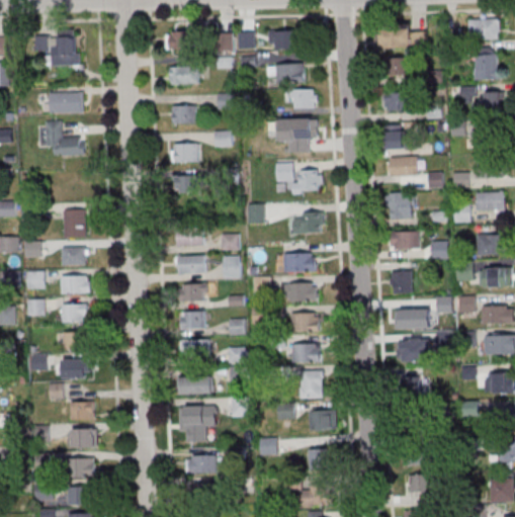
[(466,40),(495,40),(495,20),(466,20),(466,40)]
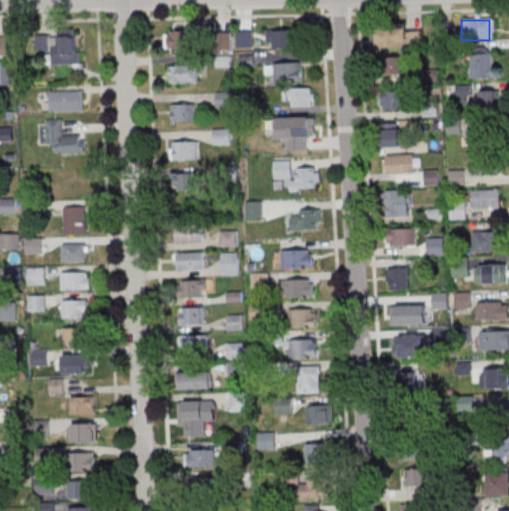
[(373,27),(374,48),(405,47),(405,26),(373,27)]
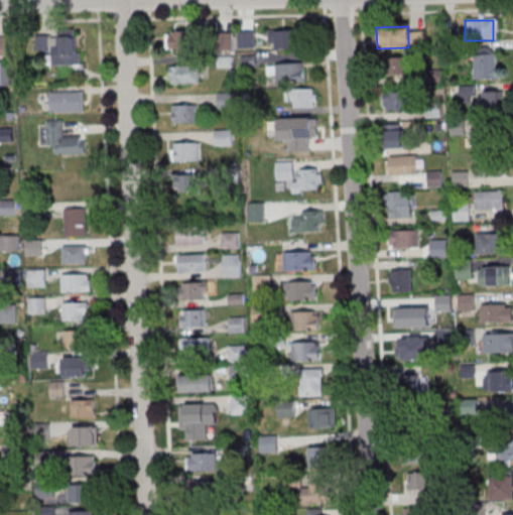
[(266,31),(266,49),(296,49),(296,31),(266,31)]
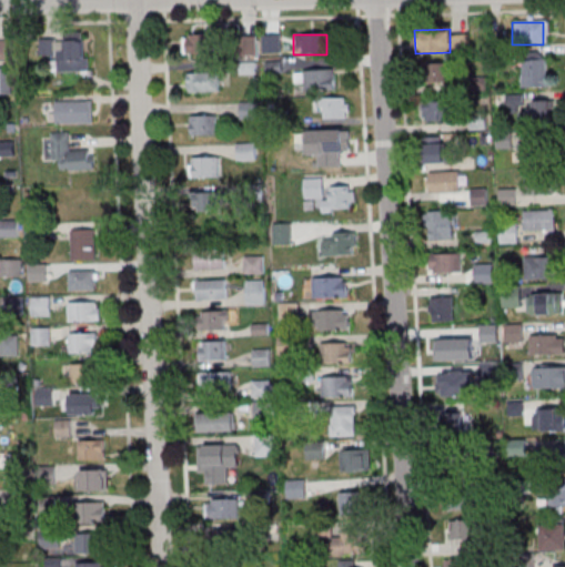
[(181,56),(212,56),(212,36),(181,36),(181,56)]
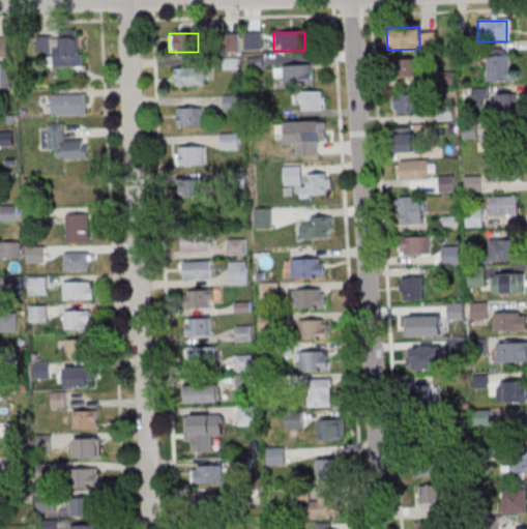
[(0,57),(8,57),(7,38),(0,37),(0,57)]
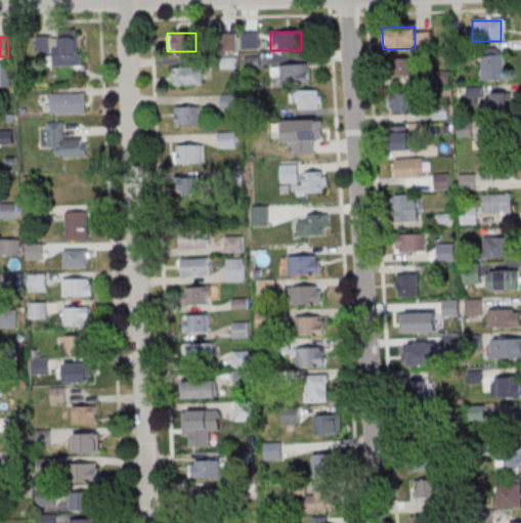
[(47,70),(78,69),(77,38),(35,39),(35,52),(47,52),(47,70)]
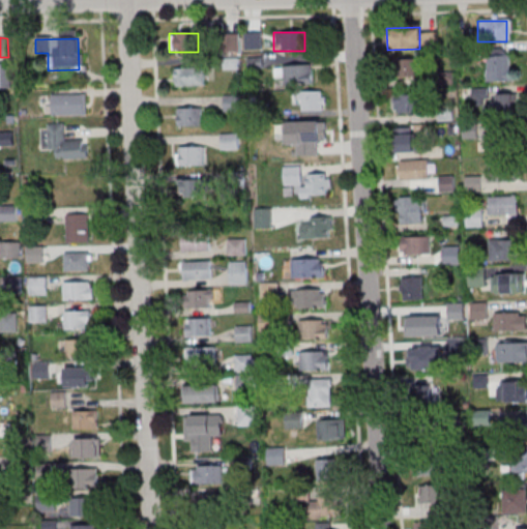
[(508,83),(508,55),(486,55),(486,83),(508,83)]
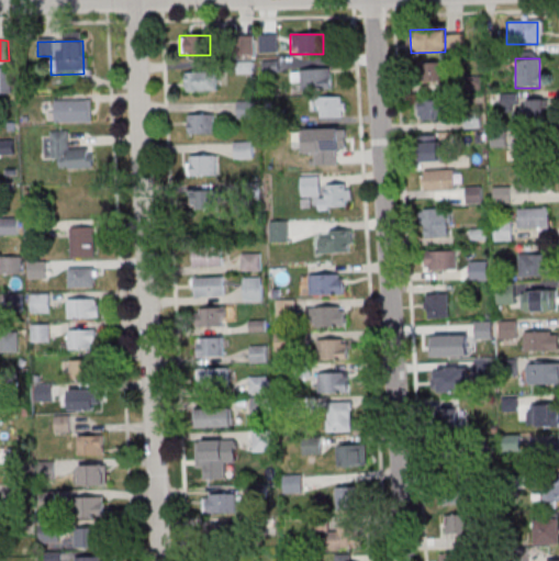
[(415,82),(445,82),(445,63),(415,63),(415,82)]
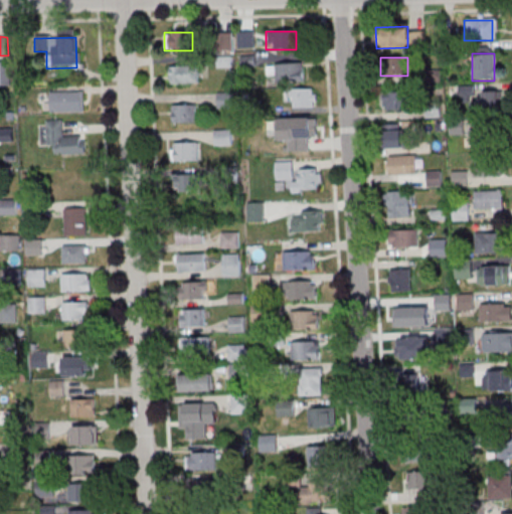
[(0,86),(9,86),(9,62),(0,62),(0,86)]
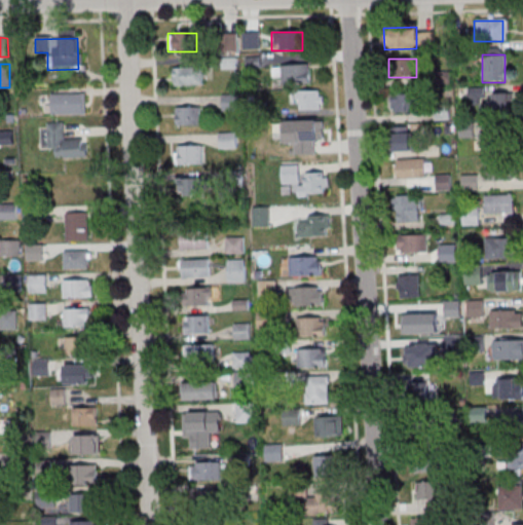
[(272,66),(273,85),(307,84),(306,66),(272,66)]
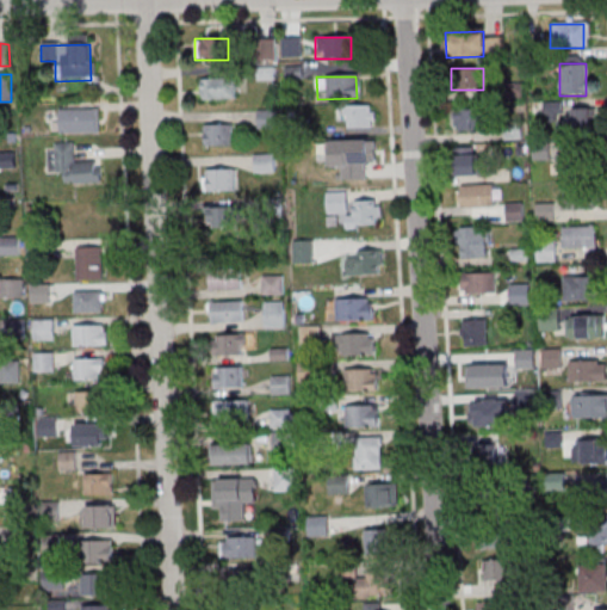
[(233,99),(233,79),(198,79),(198,99),(233,99)]
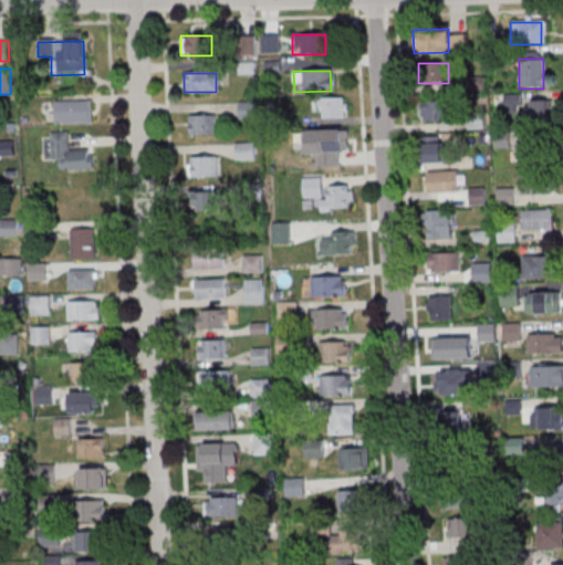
[(344,118),(344,100),(311,100),(312,118),(344,118)]
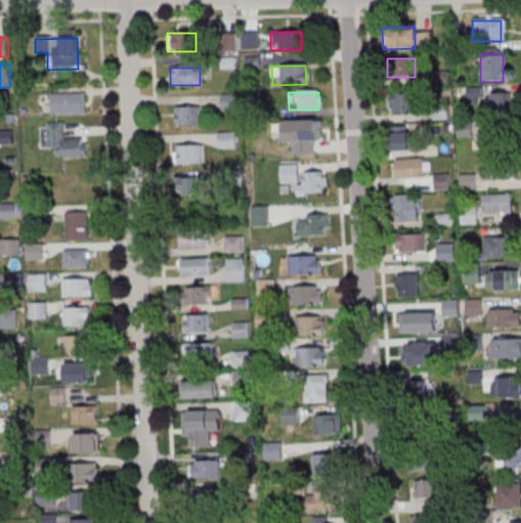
[(82,94),(47,94),(47,115),(82,115),(82,94)]
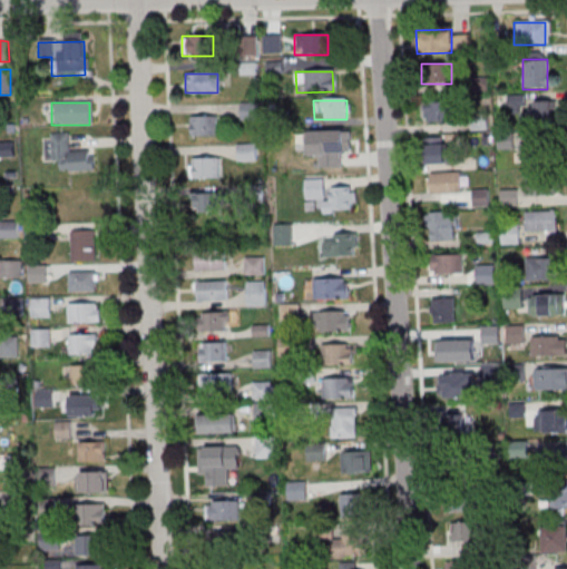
[(238,120),(255,120),(255,104),(238,104),(238,120)]
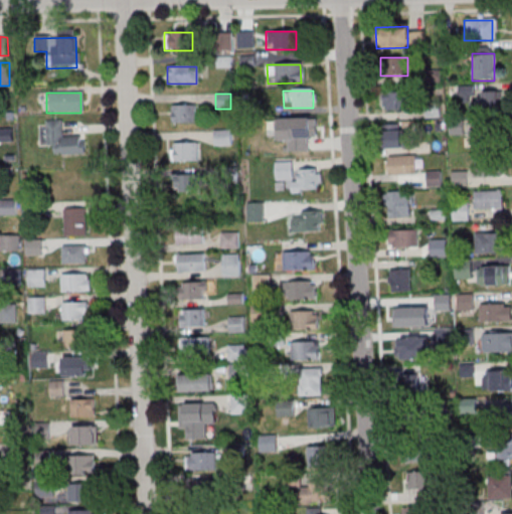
[(409,94),(381,94),(381,110),(409,110),(409,94)]
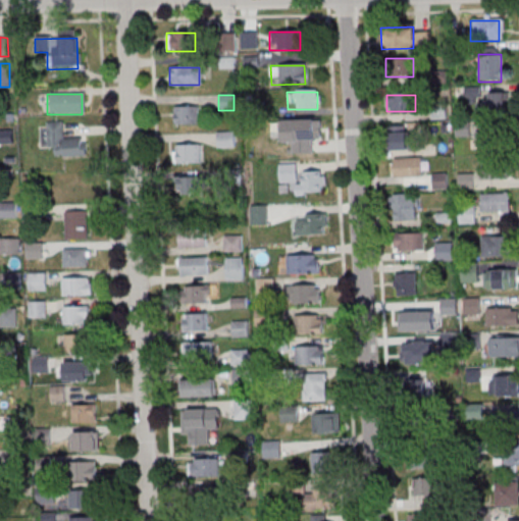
[(503,95),(484,95),(484,104),(476,104),(476,117),(503,117),(503,95)]
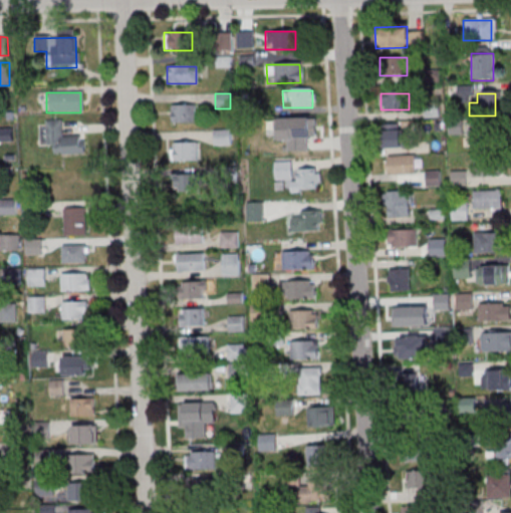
[(436,117),(436,103),(422,103),(422,117),(436,117)]
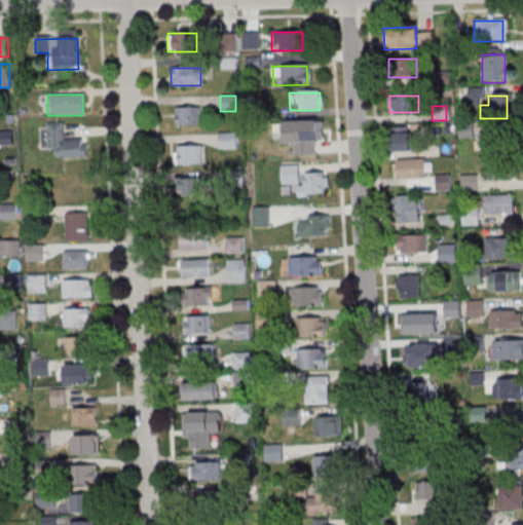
[(197,107),(173,107),(173,125),(197,125),(197,107)]
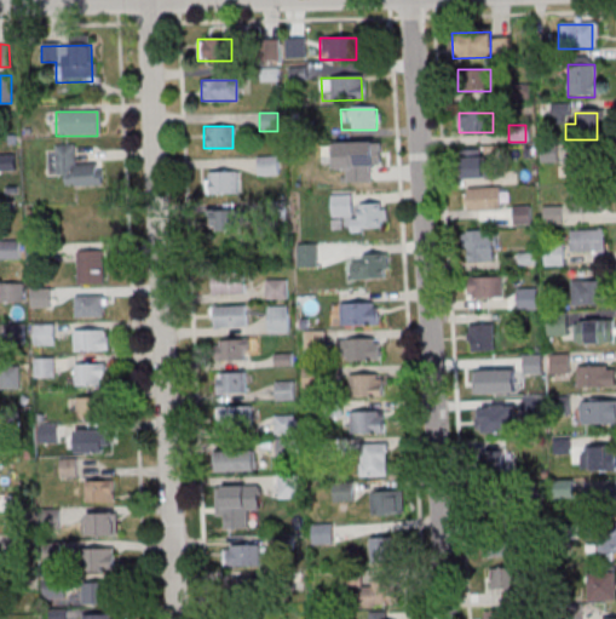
[(349,162),(376,161),(376,143),(349,144),(349,162)]
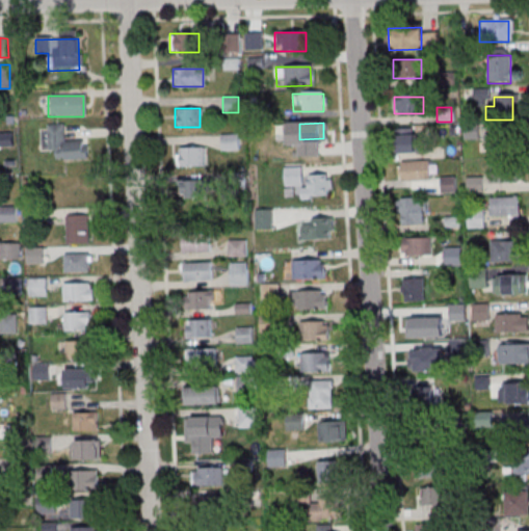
[(63,125),(46,125),(46,154),(53,154),(54,160),(85,160),(85,141),(63,141),(63,125)]
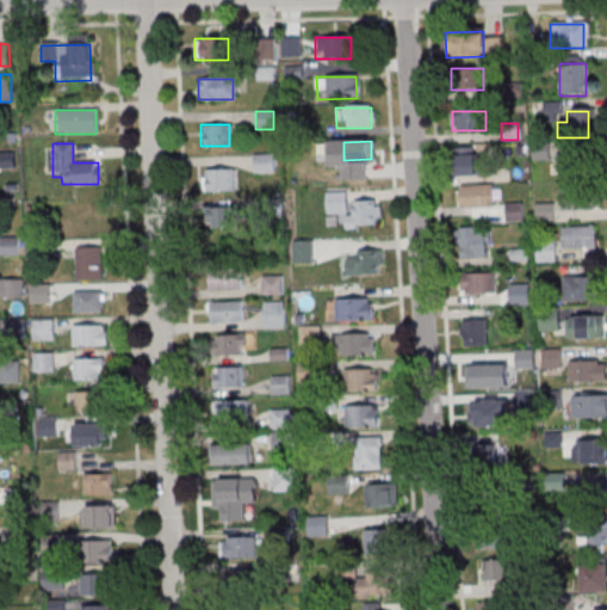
[(272,154),(252,154),(252,173),(272,173),(272,154)]
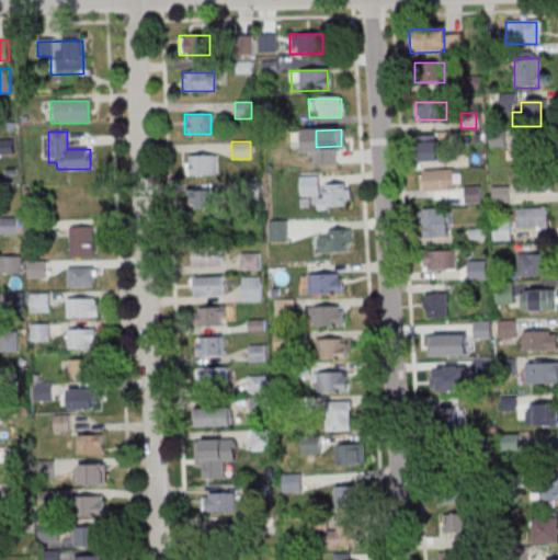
[(436,162),(436,141),(418,141),(418,162),(436,162)]
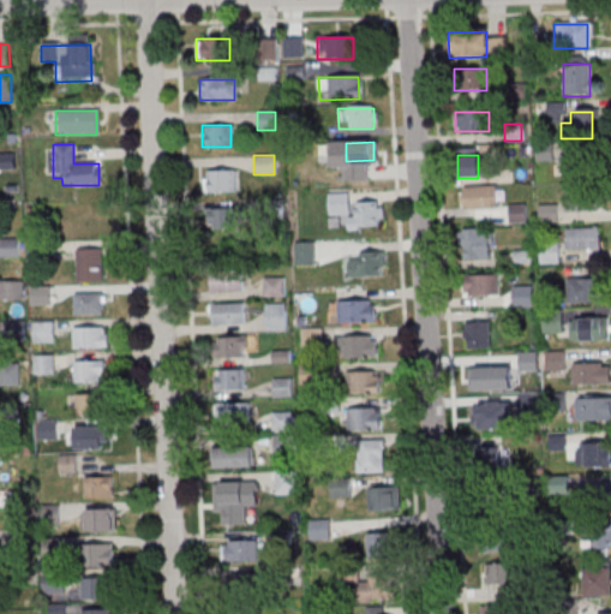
[(557,156),(557,176),(586,176),(586,156),(557,156)]
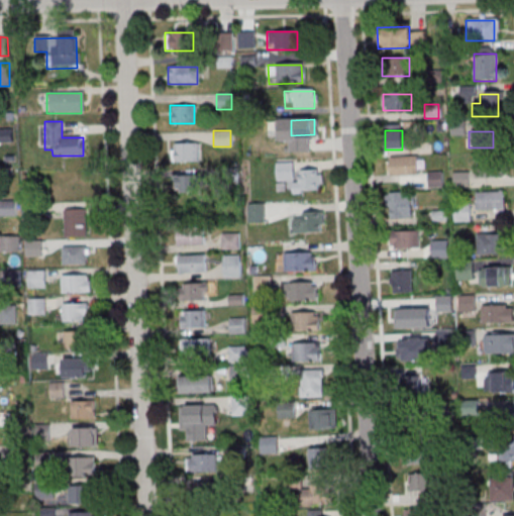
[(170,163),(197,163),(197,143),(170,143),(170,163)]
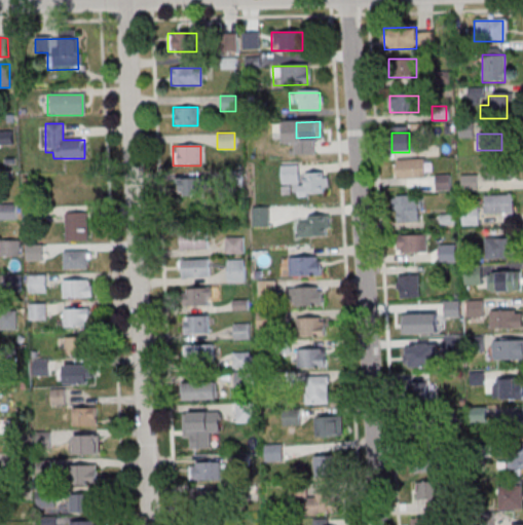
[(422,179),(422,159),(394,159),(394,179),(422,179)]
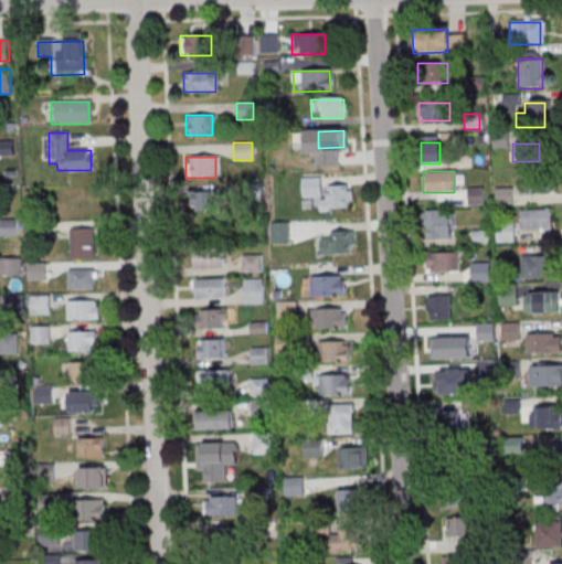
[(516,194),(545,194),(545,176),(516,176),(516,194)]
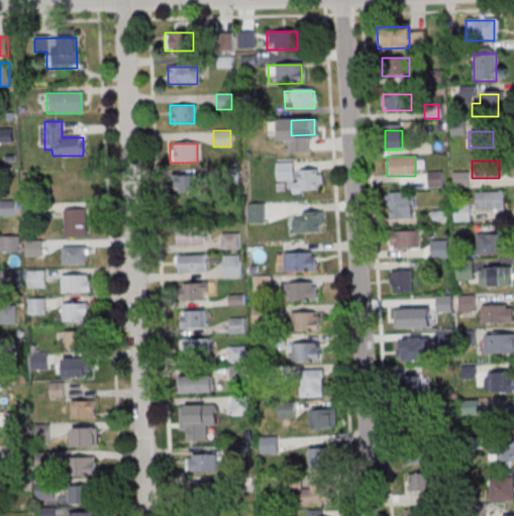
[(291,164),(275,164),(275,182),(291,182),(291,164)]
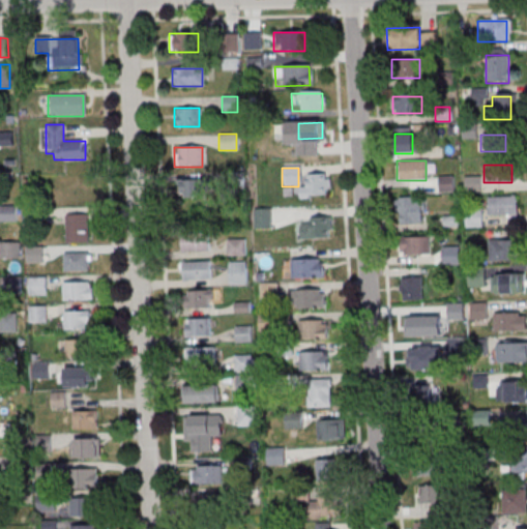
[(328,196),(328,175),(304,175),(304,196),(328,196)]
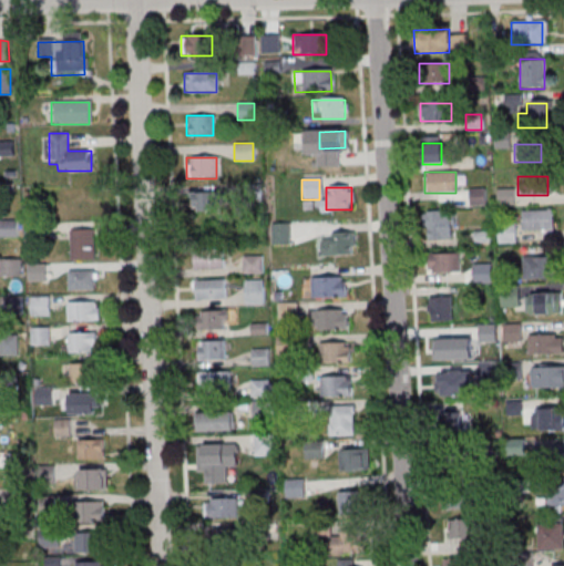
[(495,188),(495,205),(511,205),(511,188),(495,188)]
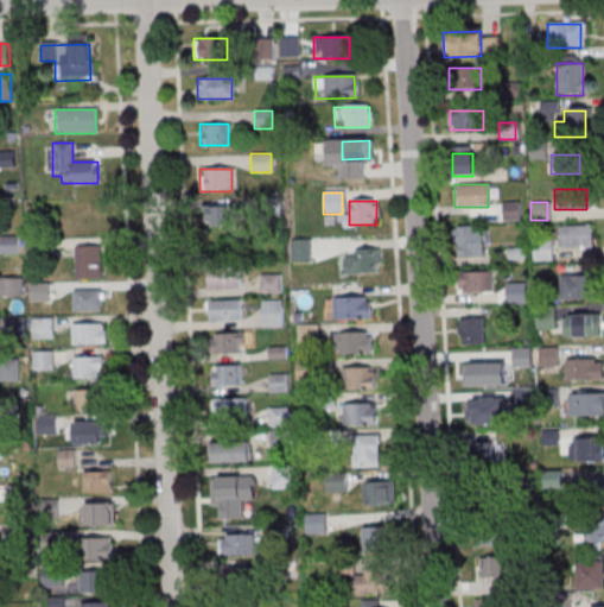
[(517,203),(502,203),(502,221),(517,221),(517,203)]
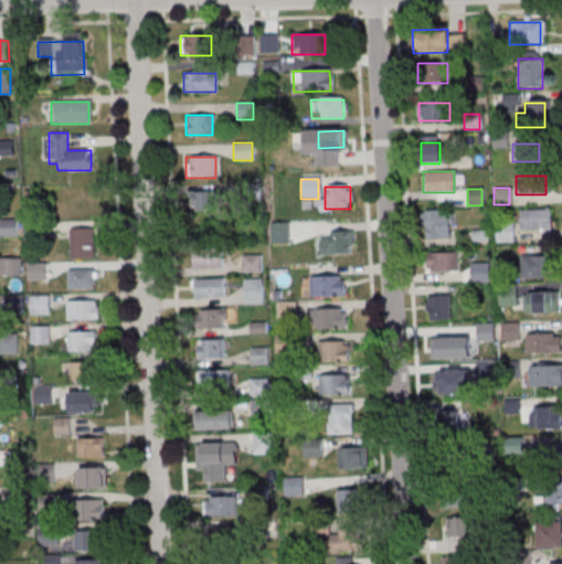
[(220,191),(189,191),(189,211),(220,211),(220,191)]
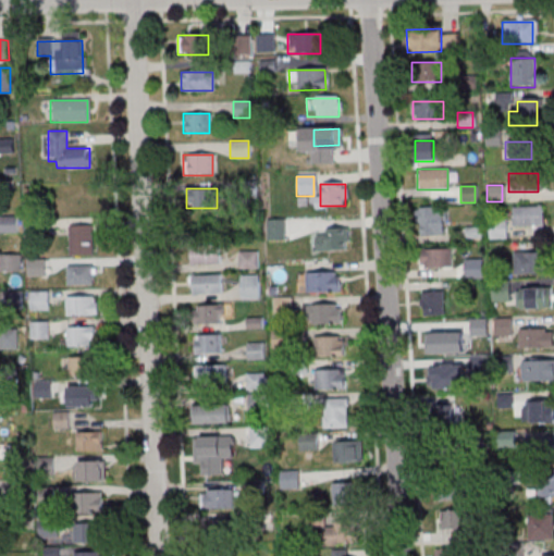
[(511,226),(541,226),(541,206),(511,206),(511,226)]
